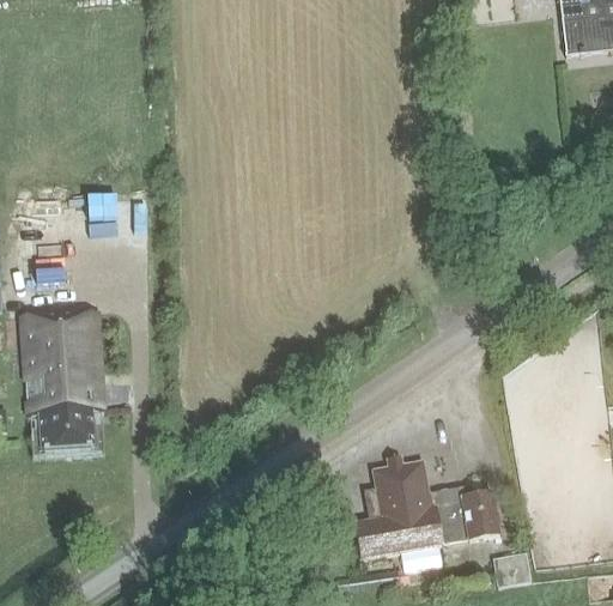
[(559,0),(566,52),(565,52),(565,54),(580,53),(580,54),(584,54),(584,52),(607,49),(607,47),(612,46),(612,0),(559,0)]
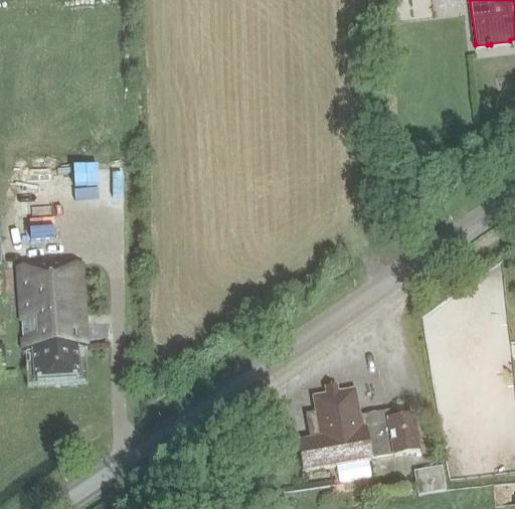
[(77,352),(88,351),(82,261),(18,264),(23,349),(33,348),(34,377),(78,374),(77,352)]
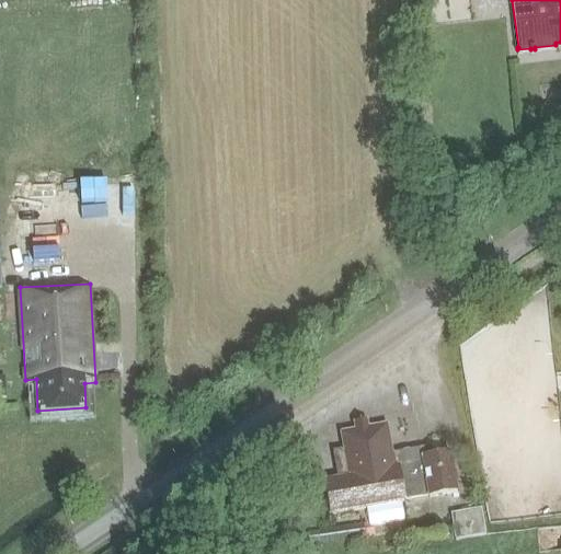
[(404,497),(403,495),(428,491),(428,493),(457,487),(450,449),(423,453),(422,446),(391,451),(386,420),(367,424),(366,417),(355,418),(356,426),(341,428),(348,472),(324,476),(331,510),(404,497)]
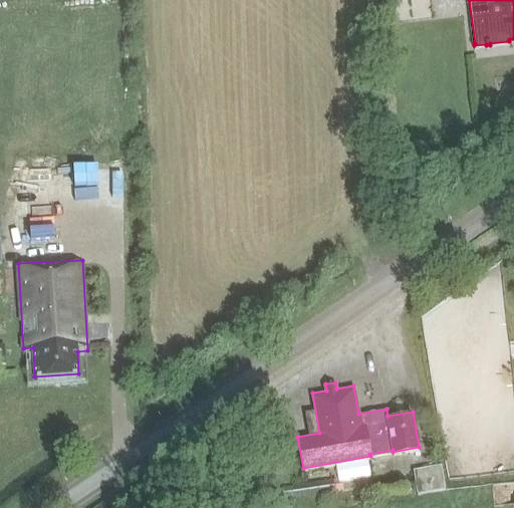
[(413,468),(417,491),(445,487),(441,462),(413,468)]
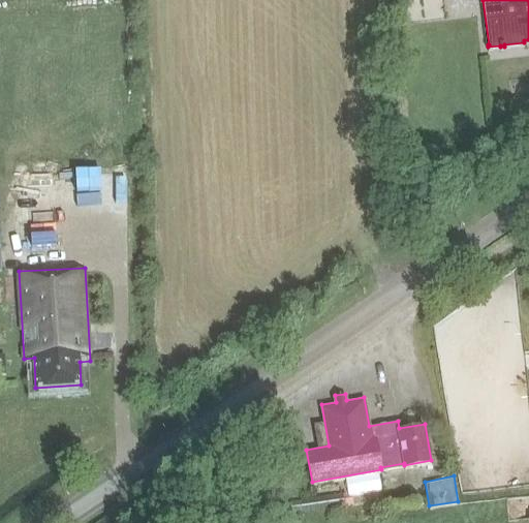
[(343,504),(342,491),(290,498),(292,511),(343,504)]
